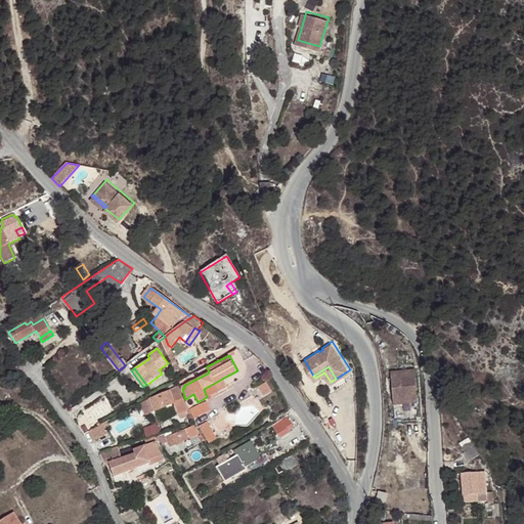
[(410,368),(387,372),(390,403),(413,401),(410,368)]
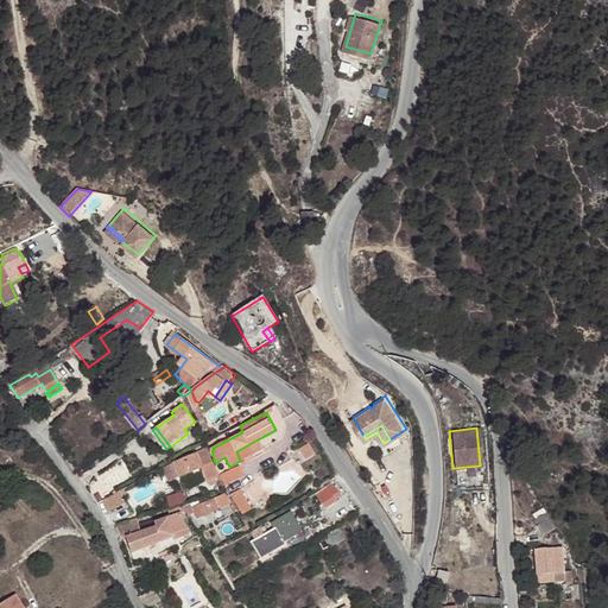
[(240,461),(263,448),(258,439),(236,451),(240,461)]
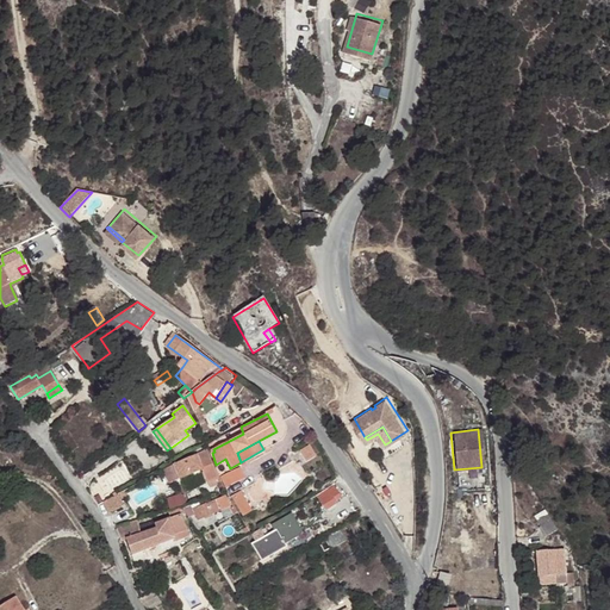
[(300,449),(307,460),(315,456),(307,444),(300,449)]
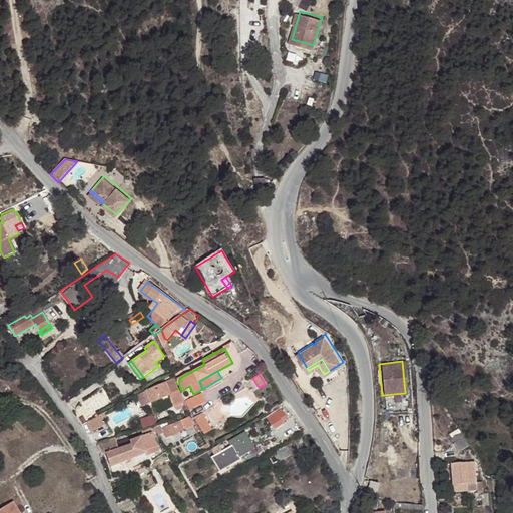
[(144,406),(153,402),(170,394),(175,405),(184,402),(176,379),(148,390),(139,395),(144,406)]
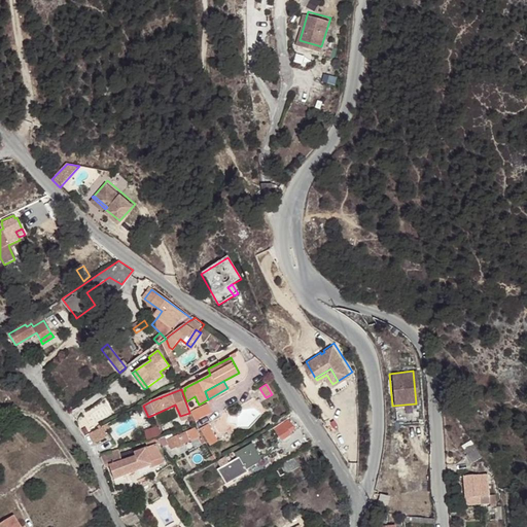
[(213,411),(208,401),(192,412),(197,420),(213,411)]
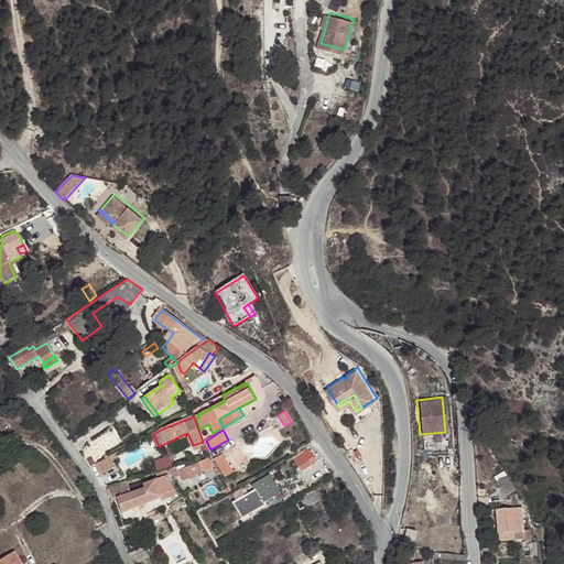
[(316,459),(310,446),(293,456),(302,470),(312,465),(311,463),(316,459)]
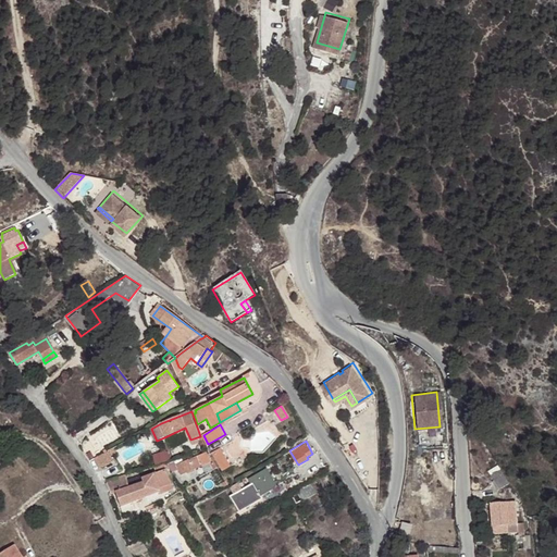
[(213,453),(224,470),(233,465),(221,447),(213,453)]
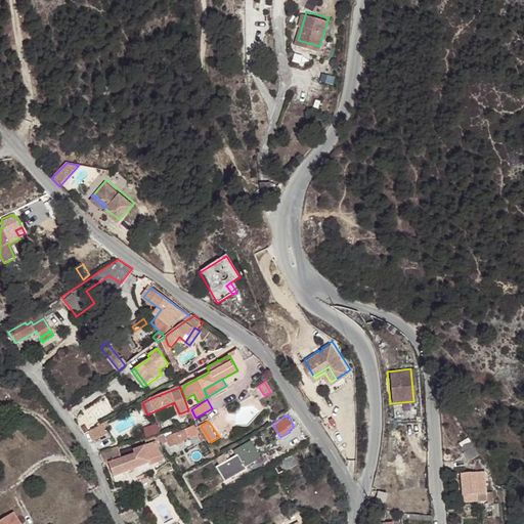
[(107,432),(102,424),(90,431),(95,439),(107,432)]
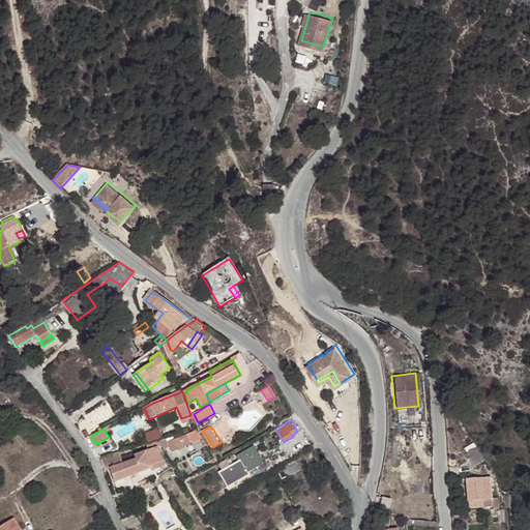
[(146,433),(149,442),(162,438),(158,429),(146,433)]
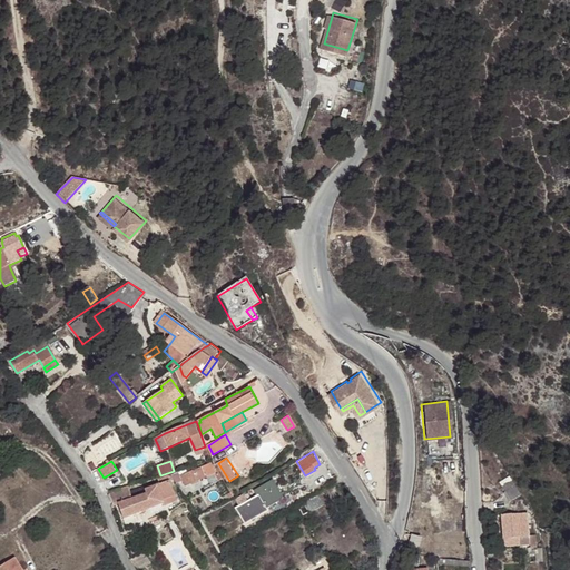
[(188,472),(187,469),(172,473),(175,478),(182,474),(186,484),(216,472),(213,462),(188,472)]
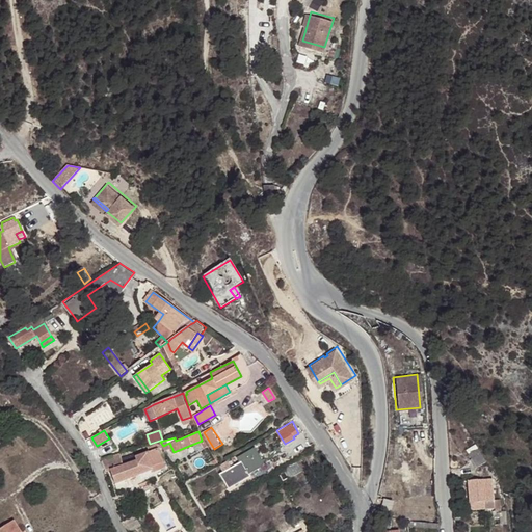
[(480,444),(474,448),(482,464),(491,460),(485,452),(480,444)]
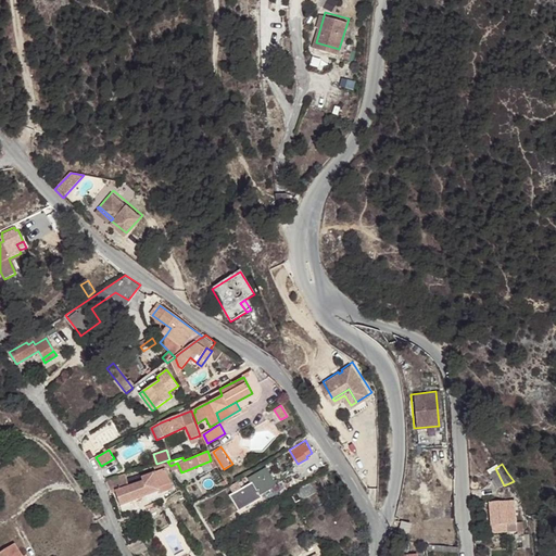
[(228,482),(217,465),(209,470),(220,488),(228,482)]
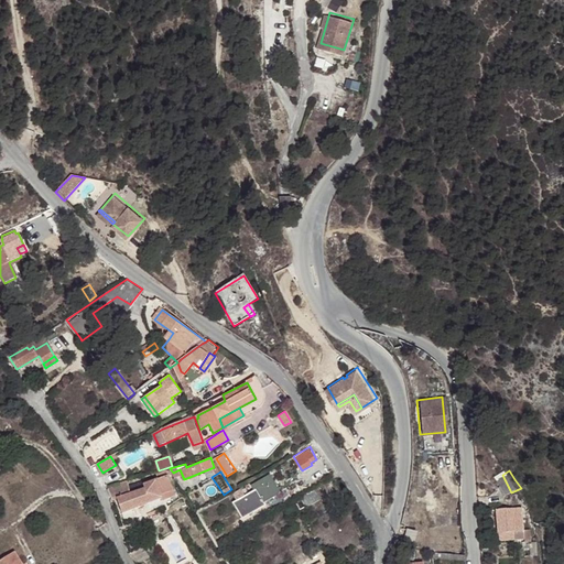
[(130,484),(129,480),(109,487),(114,499),(117,498),(122,511),(162,497),(162,498),(176,494),(170,475),(144,484),(143,479),(130,484)]
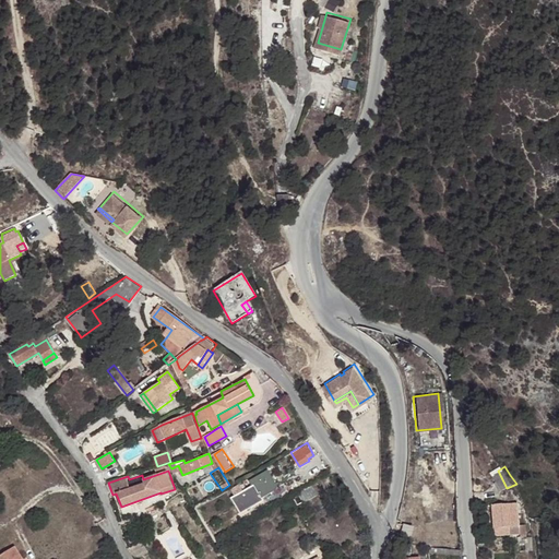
[(254,484),(235,496),(244,510),(251,504),(252,507),(264,500),(262,497),(278,487),(268,471),(250,482),(251,484),(253,483),(254,484)]
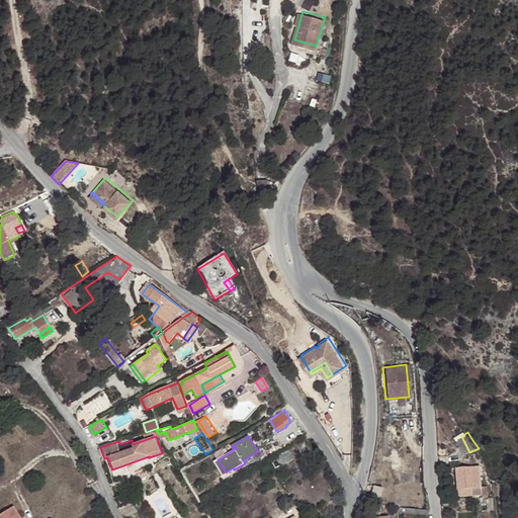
[(225,453),(222,448),(214,452),(218,457),(225,453)]
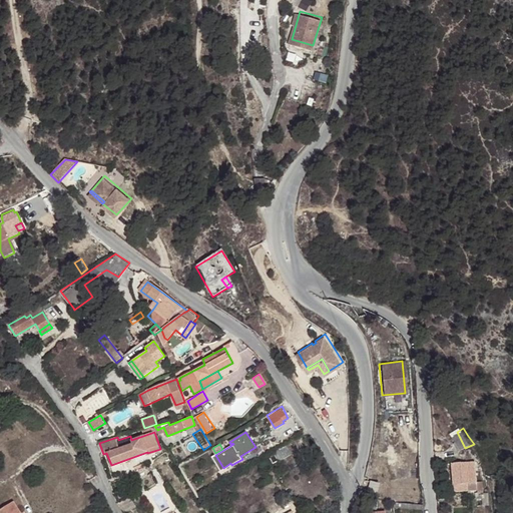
[(275,452),(280,460),(280,461),(293,453),(287,445),(275,452)]
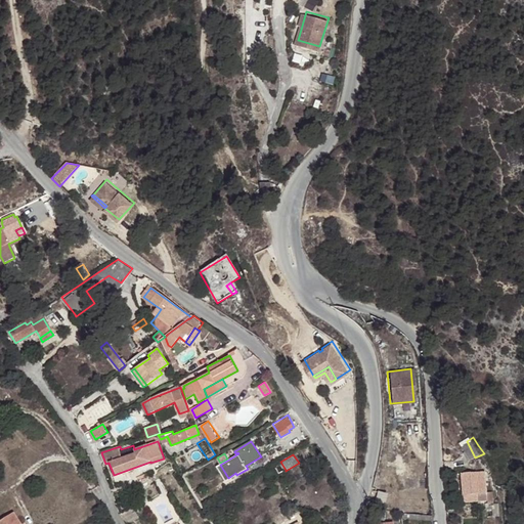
[(228,478),(220,465),(216,467),(225,482),(236,475),(235,473),(228,478)]
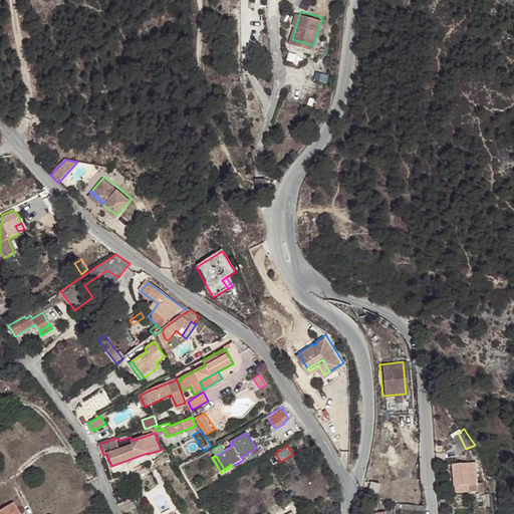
[(483,460),(459,462),(461,484),(472,483),(472,490),(485,488),(485,491),(491,490),(491,488),(490,480),(485,481),(483,460)]
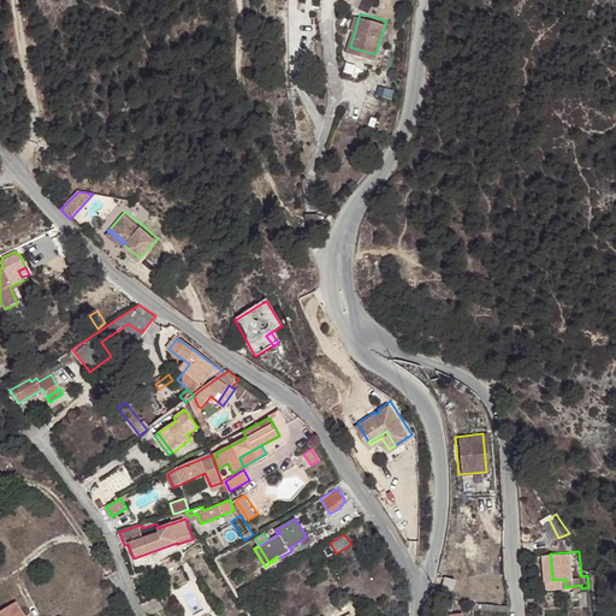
[(444,578),(442,588),(452,591),(455,580),(444,578)]
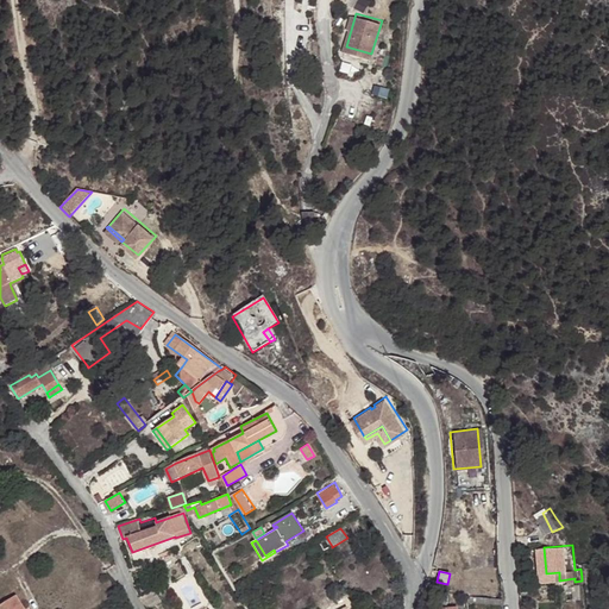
[(581,589),(582,597),(589,596),(586,578),(582,578),(582,581),(575,582),(572,582),(573,590),(581,589)]
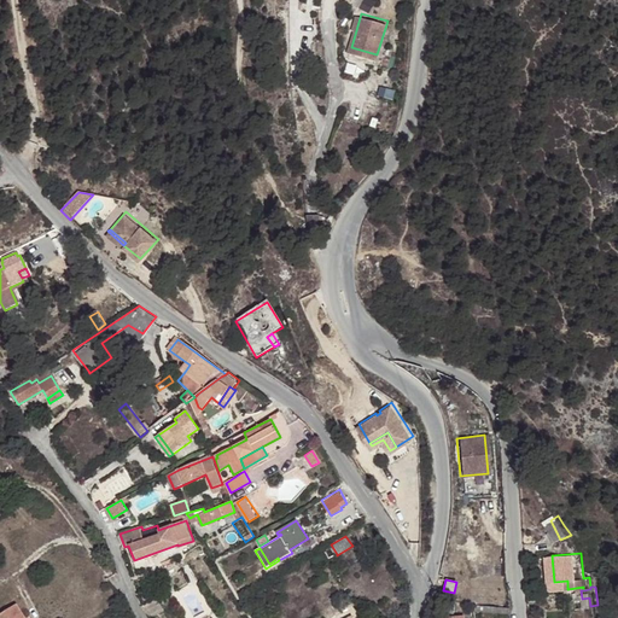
[(360,606),(365,616),(375,610),(369,601),(360,606)]
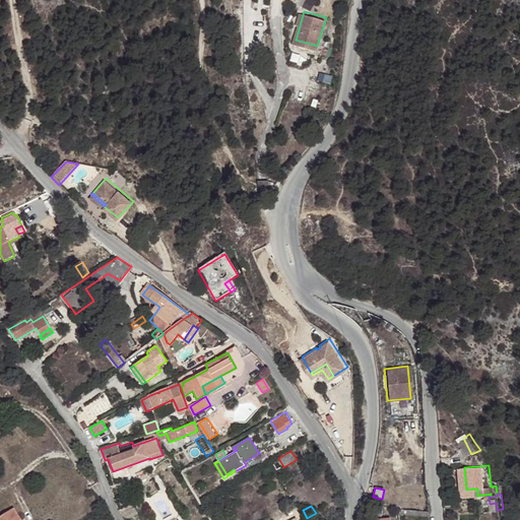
[(0,519),(21,519),(14,509),(0,518),(0,519)]
